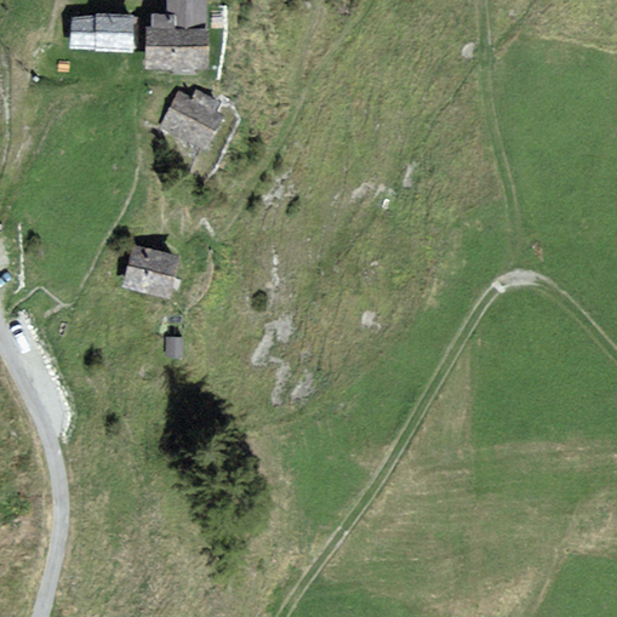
[(203,60),(203,28),(199,28),(199,0),(169,0),(169,13),(150,13),(150,26),(144,26),(144,60),(163,60),(203,60)]
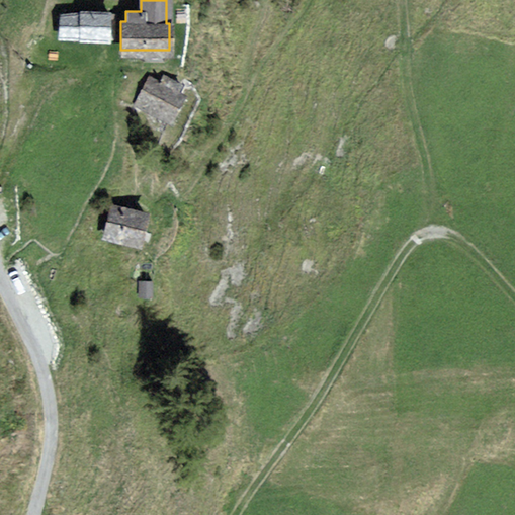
[(78,14),(59,13),(59,32),(74,33),(102,34),(103,11),(78,10),(78,14)]
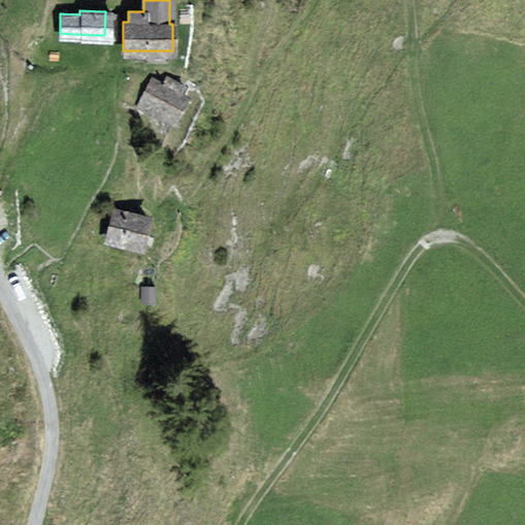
[(181,84),(165,75),(161,83),(150,76),(137,103),(143,106),(171,120),(184,96),(176,92),(181,84)]
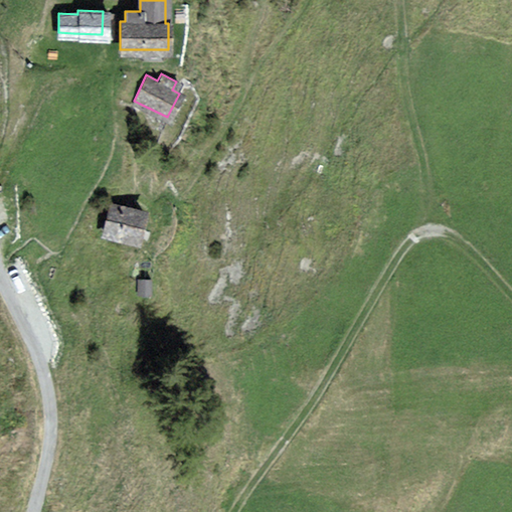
[(121,207),(110,205),(103,233),(136,241),(143,212),(125,208),(121,207)]
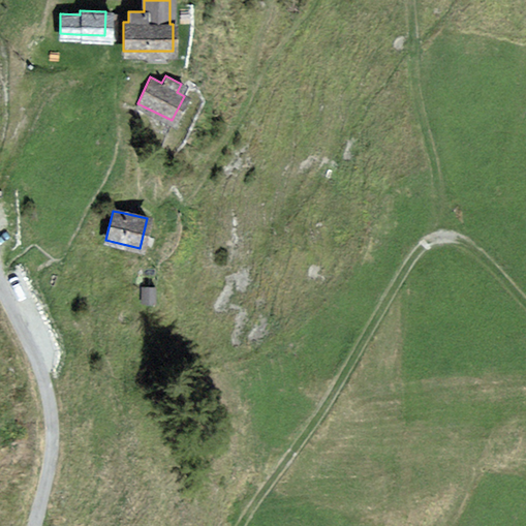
[(152,285),(141,285),(141,300),(152,300),(152,285)]
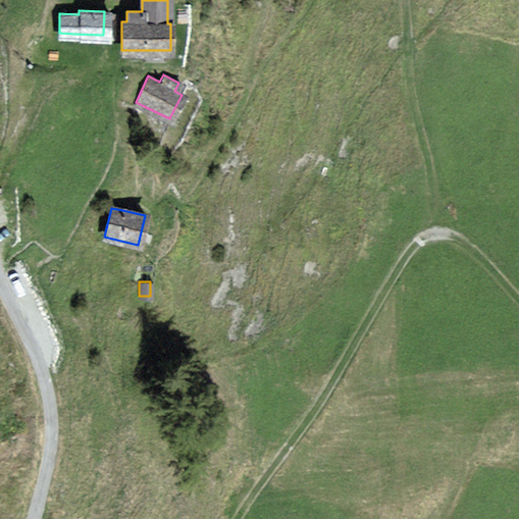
All buildings are outlined.
